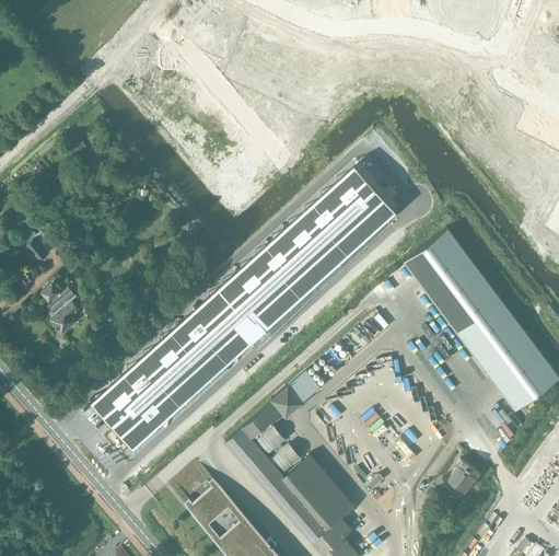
[(183,8),(179,13),(229,35),(231,30),(224,26),(230,14),(198,0),(195,0),(190,11),(183,8)]
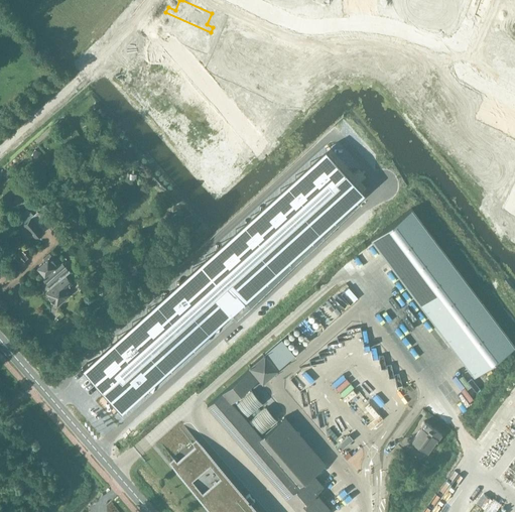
[(302,0),(302,3),(309,2),(309,15),(322,14),(320,0),(302,0)]
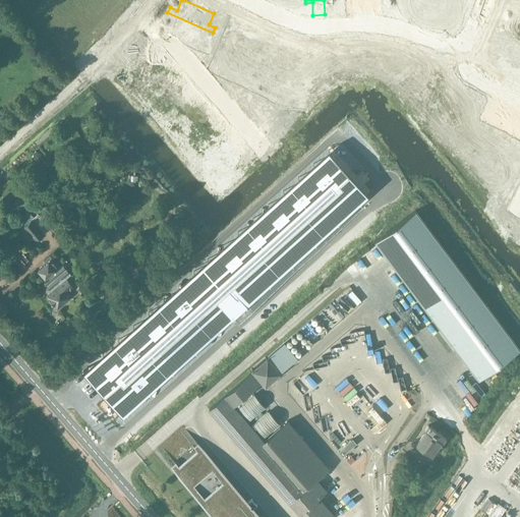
[(324,0),(325,14),(337,14),(337,1),(343,1),(342,0),(324,0)]
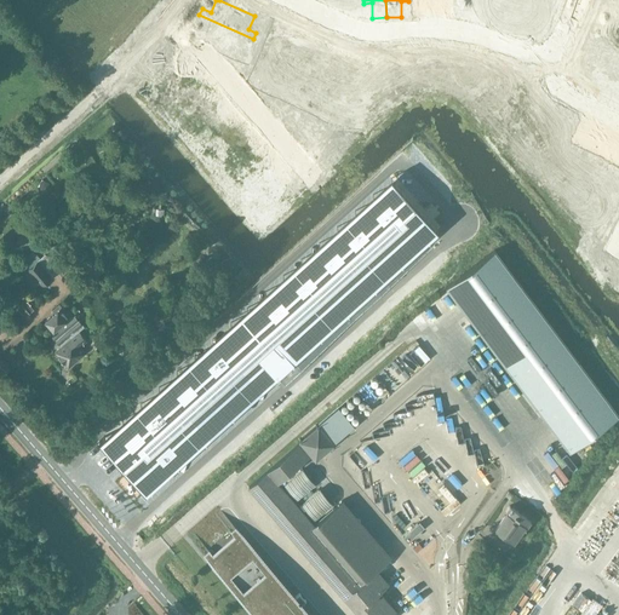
[(460,0),(460,7),(473,7),(476,10),(473,19),(493,27),(504,0),(460,0)]
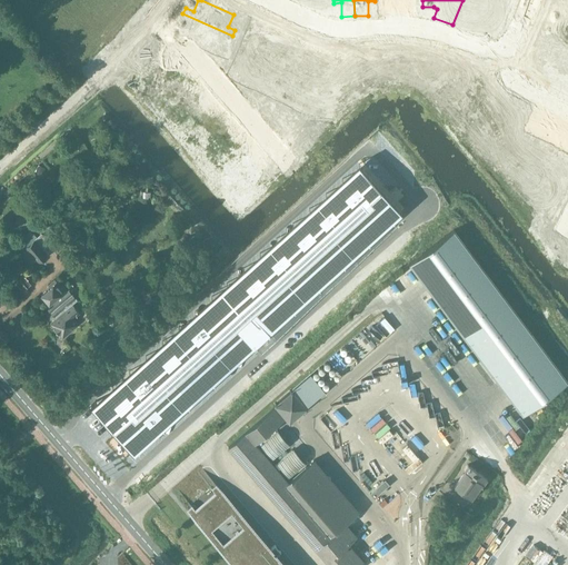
[(481,13),(475,31),(498,40),(506,20),(495,17),(496,11),(482,7),(479,13),(481,13)]
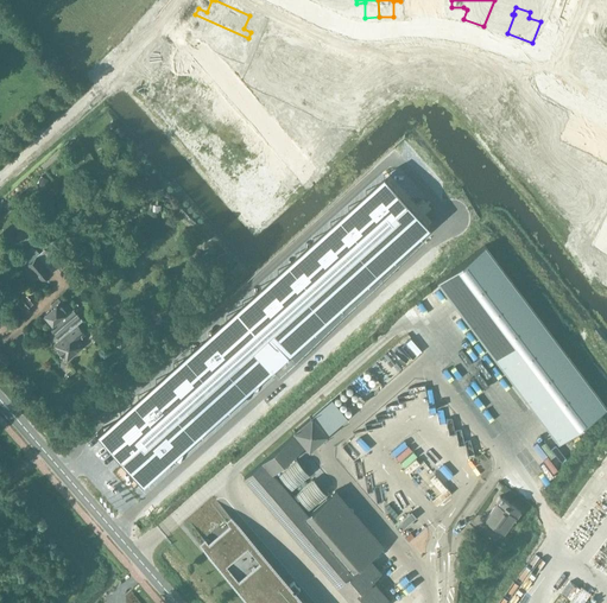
[(195,14),(193,20),(201,24),(195,37),(232,55),(238,40),(246,44),(248,38),(195,14)]
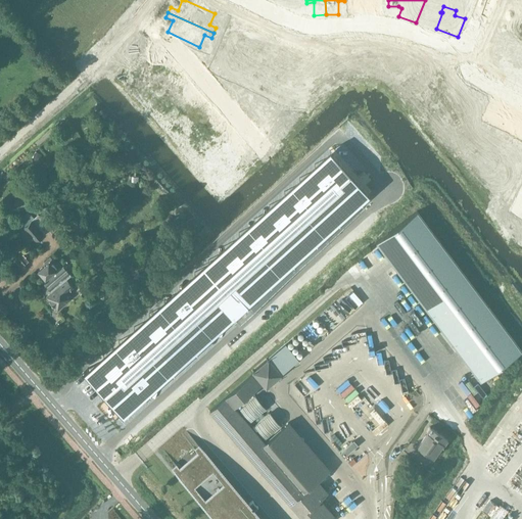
[(521,17),(507,12),(503,22),(521,30),(521,17)]
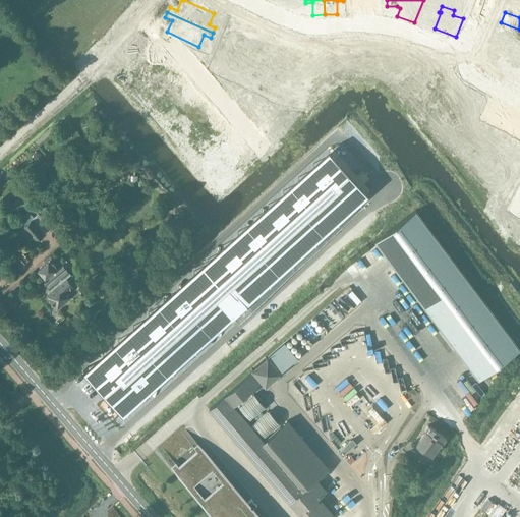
[(519,30),(501,22),(497,33),(517,40),(519,33),(519,30)]
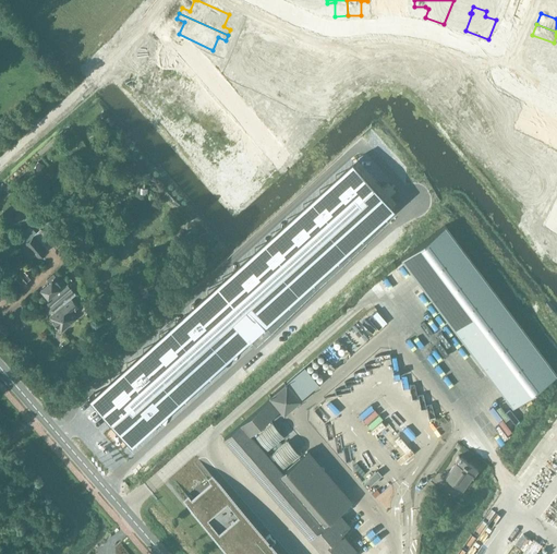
[(532,35),(529,46),(549,53),(554,43),(532,35)]
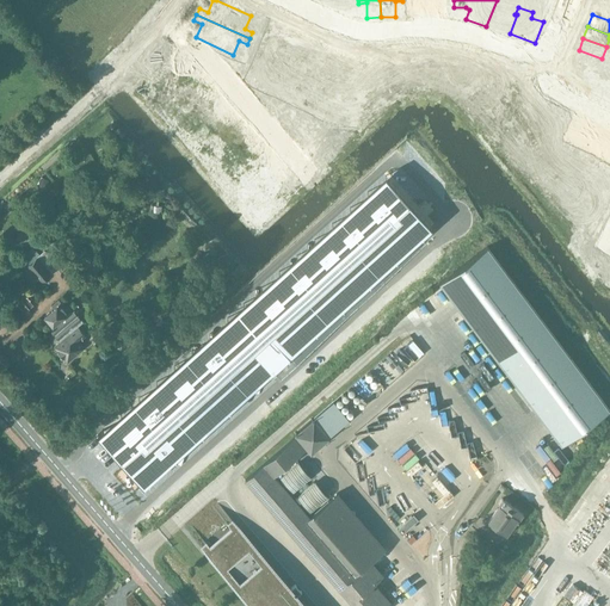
[(579,50),(574,62),(598,72),(602,59),(579,50)]
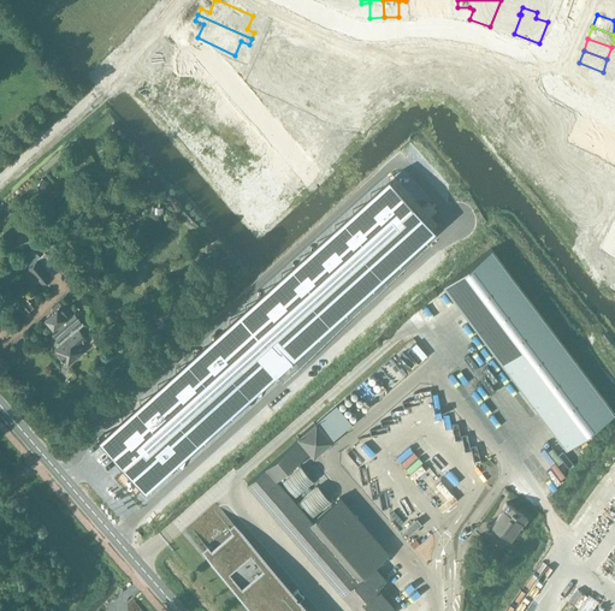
[(579,63),(574,75),(598,84),(603,72),(579,63)]
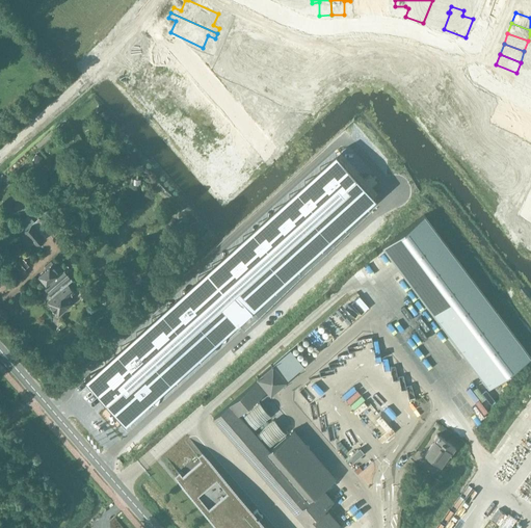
[(158,56),(132,79),(140,89),(135,94),(138,99),(177,66),(173,60),(166,67),(158,56)]
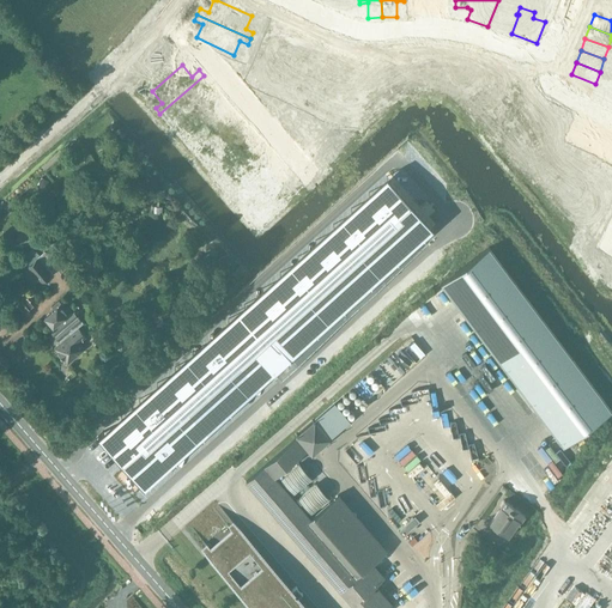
[(204,76),(159,114),(164,119),(170,113),(180,125),(211,97),(201,86),(208,80),(204,76)]
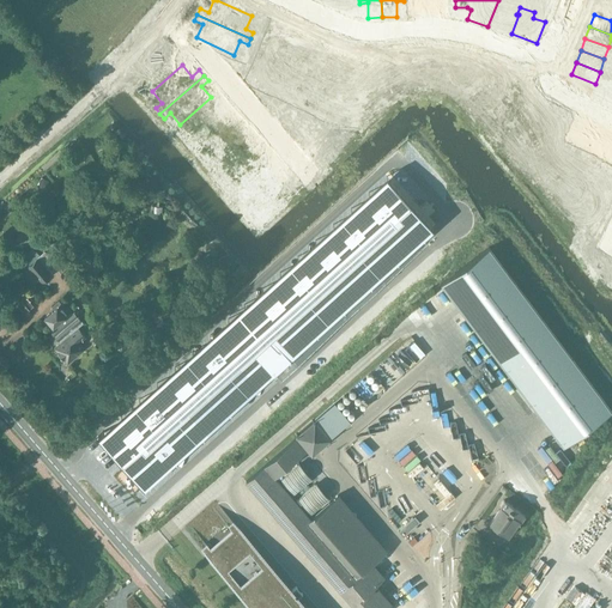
[(397,103),(399,97),(393,93),(389,101),(397,103)]
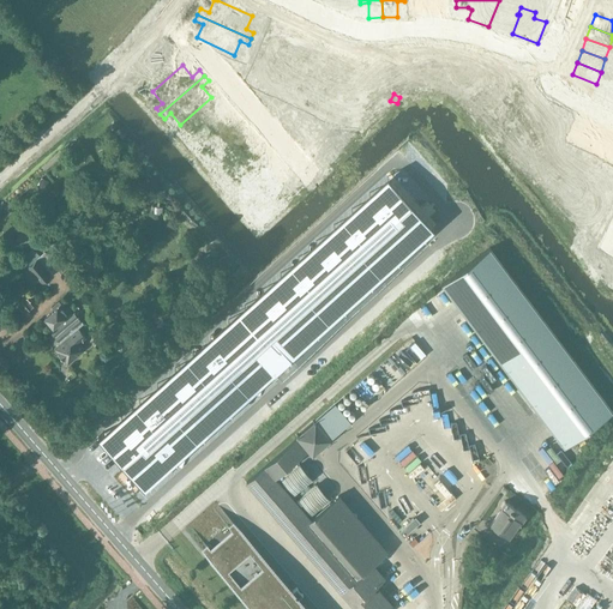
[(211,97),(180,125),(190,136),(184,142),(188,146),(233,108),(228,102),(221,109),(211,97)]
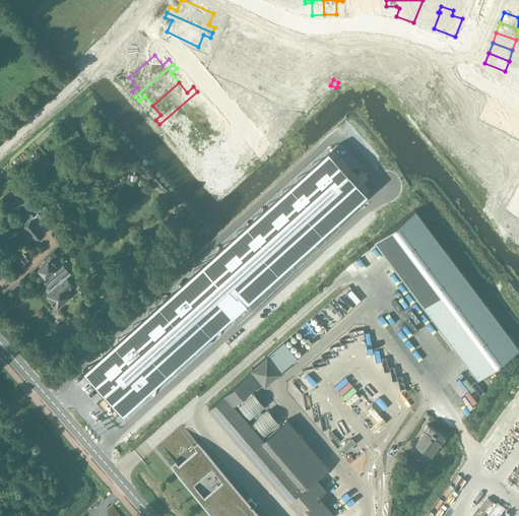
[(197,91),(159,124),(163,128),(169,123),(177,133),(202,111),(194,101),(200,95),(197,91)]
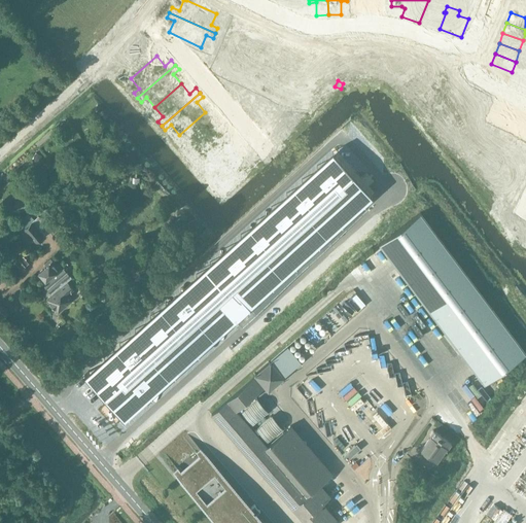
[(205,112),(179,135),(187,144),(181,149),(185,153),(223,120),(219,116),(213,121),(205,112)]
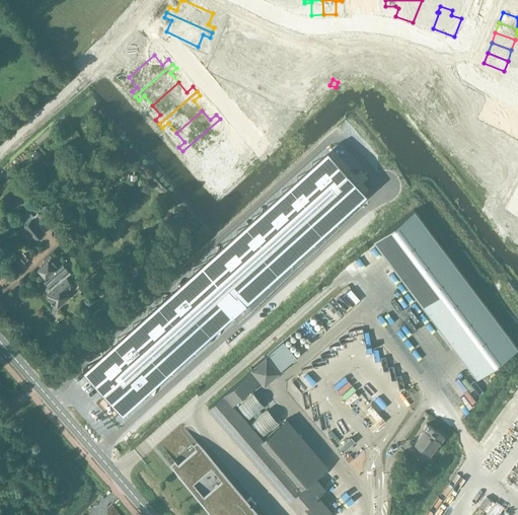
[(220,119),(182,151),(187,155),(192,150),(200,160),(226,138),(218,128),(224,123),(220,119)]
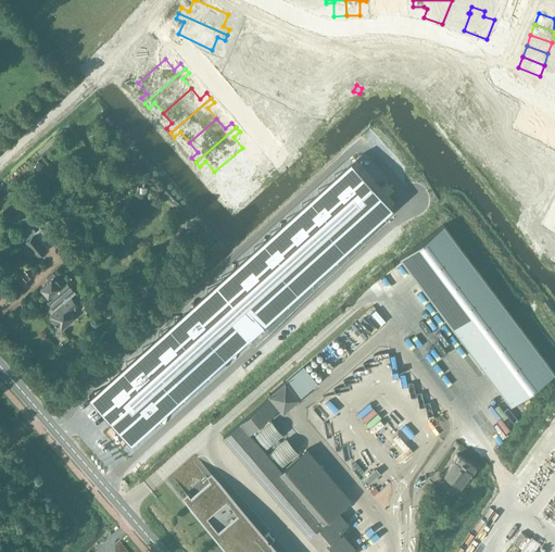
[(242,148),(214,172),(223,182),(217,187),(222,191),(262,157),(257,152),(251,158),(242,148)]
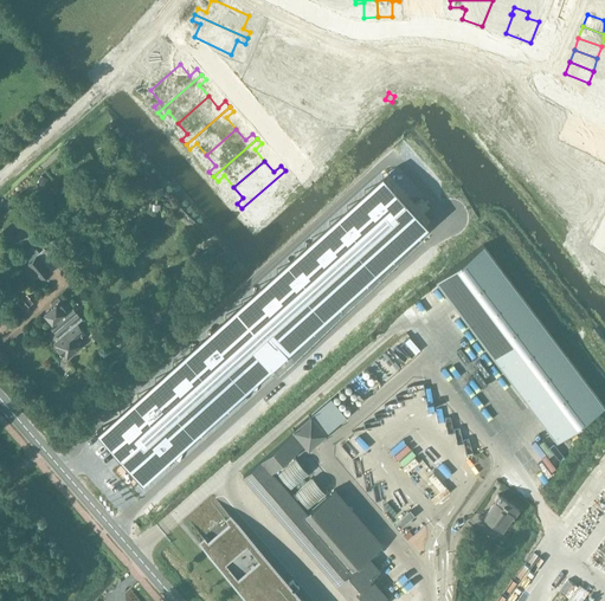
[(604,170),(598,168),(593,179),(604,185),(604,170)]
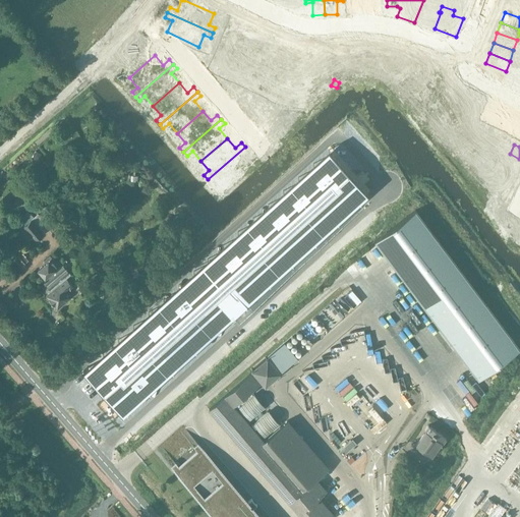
[(245,147),(208,179),(211,183),(217,179),(225,188),(250,166),(242,156),(248,151),(245,147)]
